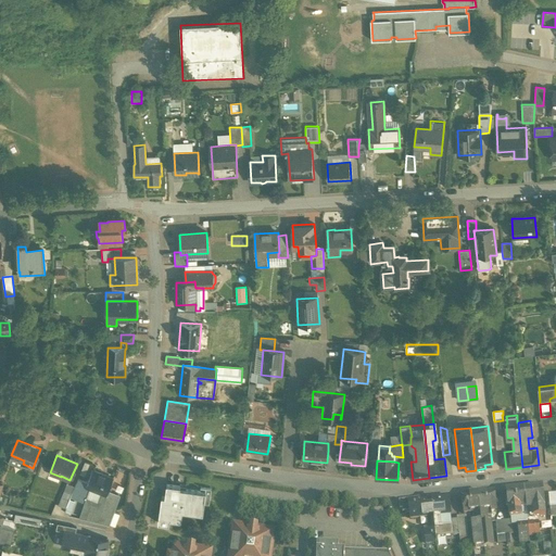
[(113,478),(92,469),(86,485),(101,492),(106,494),(108,492),(113,478)]
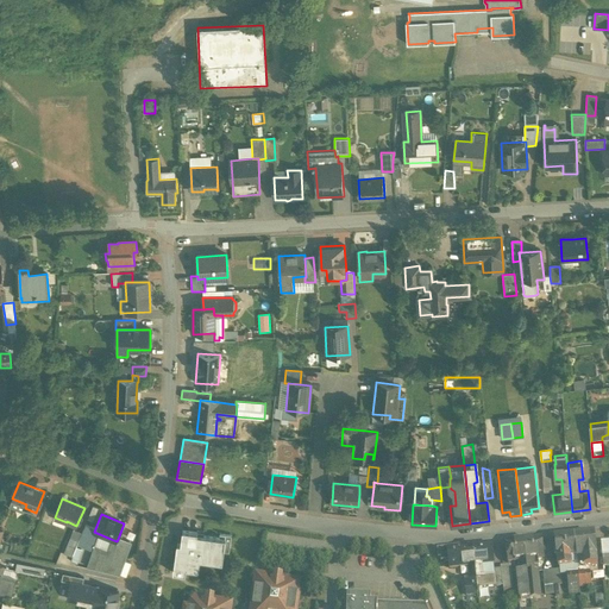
[(74,528),(64,552),(73,556),(82,532),(74,528)]
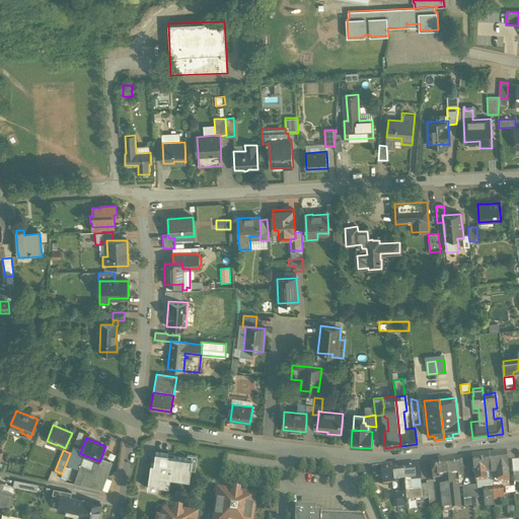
[(168,454),(155,452),(154,463),(151,463),(148,483),(147,488),(148,488),(148,489),(158,490),(158,489),(158,485),(169,487),(170,477),(189,479),(190,479),(191,469),(196,470),(198,456),(193,455),(192,459),(172,456),(173,454),(168,454)]
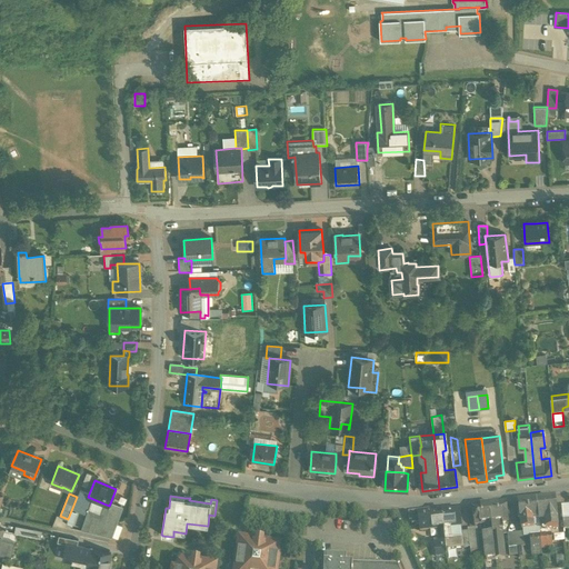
[(555,498),(537,499),(538,519),(539,521),(545,521),(546,529),(558,528),(555,498)]
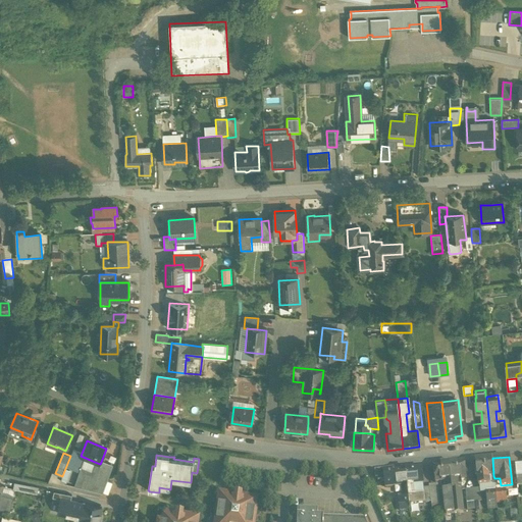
[(492,458),(475,460),(478,486),(489,484),(489,476),(493,476),(492,458)]
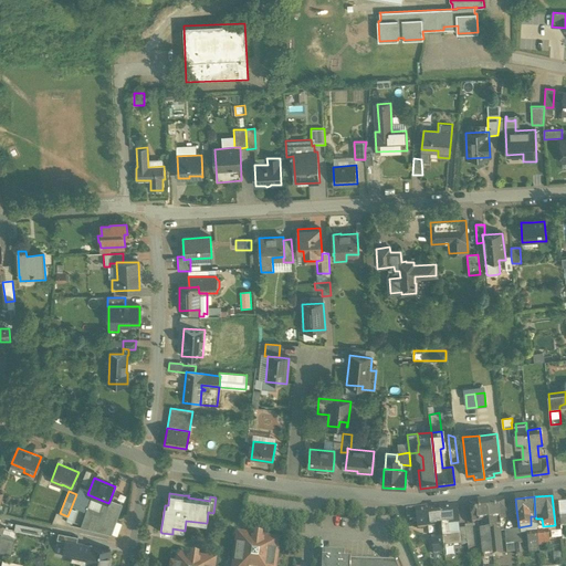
[(491,543),(501,543),(499,525),(496,526),(495,520),(506,519),(504,500),(486,502),(491,543)]
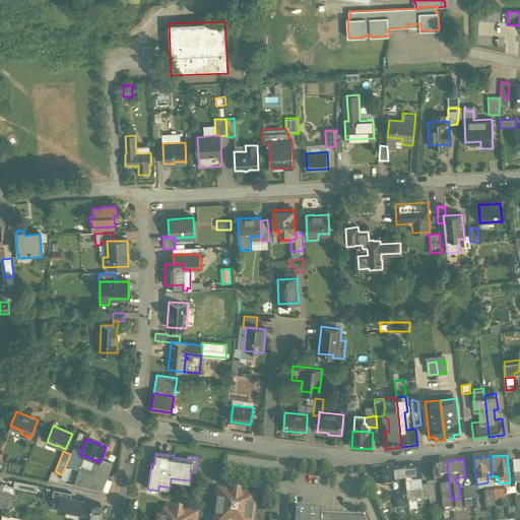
[(91,468),(81,464),(75,483),(101,490),(111,463),(101,460),(100,462),(94,460),(91,468)]
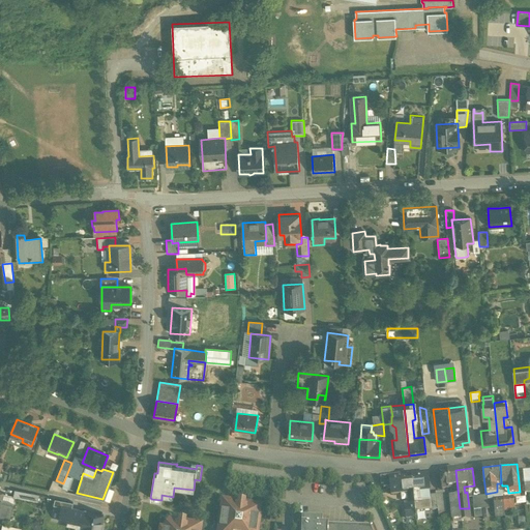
[(455,470),(440,472),(442,490),(451,489),(452,497),(450,497),(452,521),(461,520),(460,508),(455,470)]
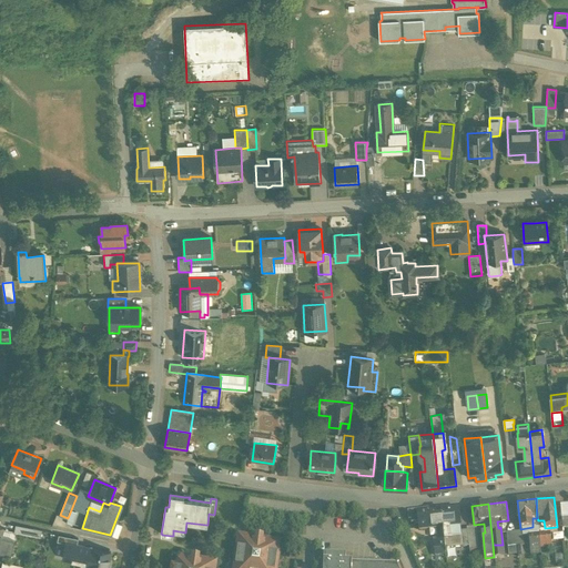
[(460,537),(450,538),(450,537),(449,527),(460,526),(458,507),(440,509),(444,538),(445,549),(463,547),(462,537),(460,537)]
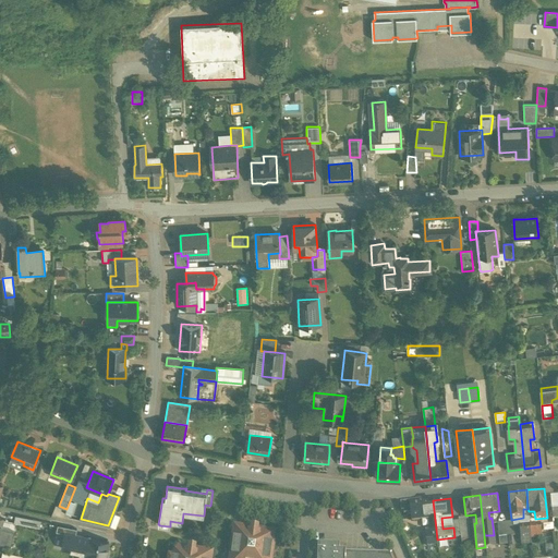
[(433,500),(400,504),(401,513),(407,512),(407,516),(412,516),(413,521),(428,519),(429,530),(436,529),(433,500)]
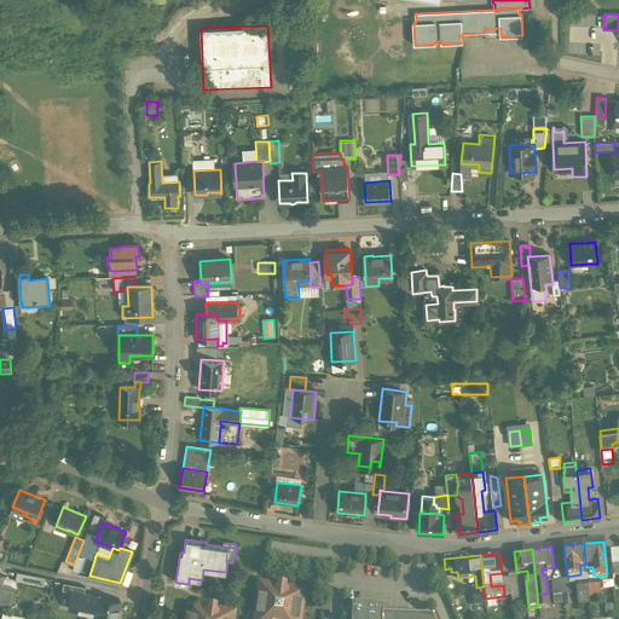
[(36,576),(18,572),(17,580),(34,584),(36,576)]
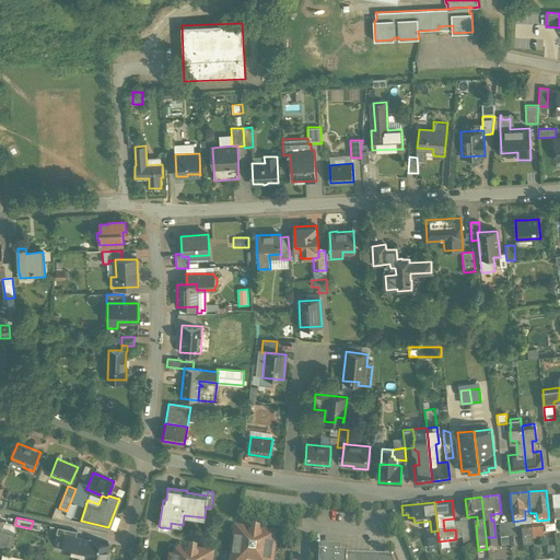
[(0,533),(3,520),(0,518),(0,546),(11,549),(13,537),(0,534),(0,533)]
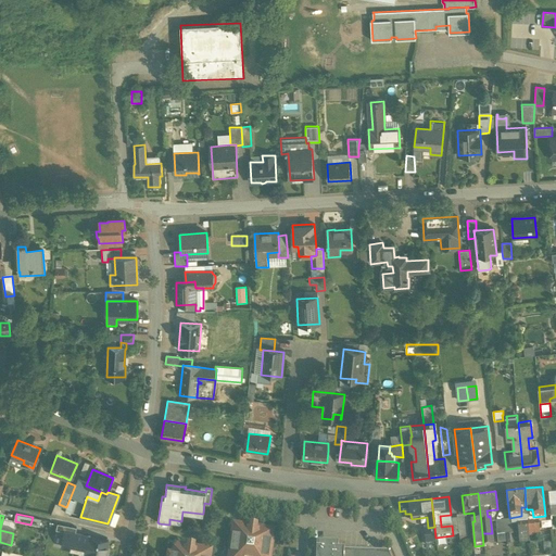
[(466,516),(457,517),(457,519),(459,533),(467,532),(466,516)]
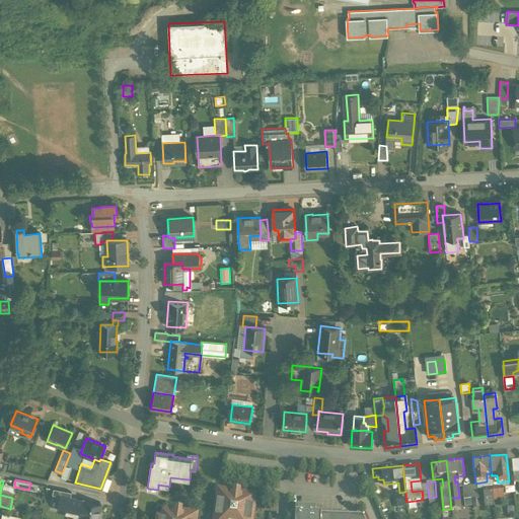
[(427,485),(420,486),(421,491),(422,491),(423,500),(429,500),(429,498),(427,485)]
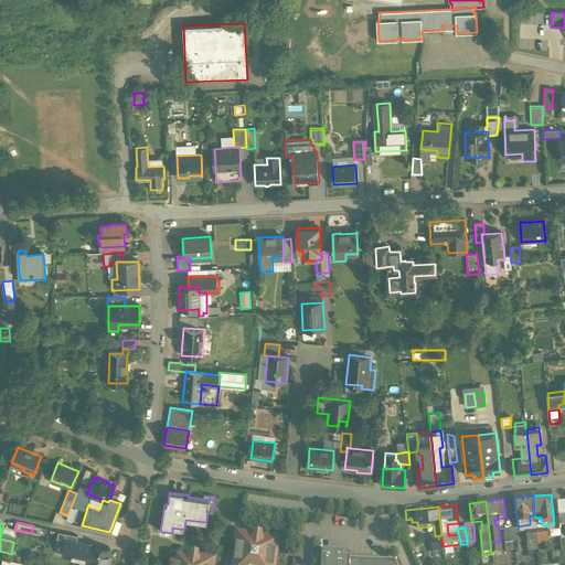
[(520,529),(512,530),(513,544),(521,543),(520,529)]
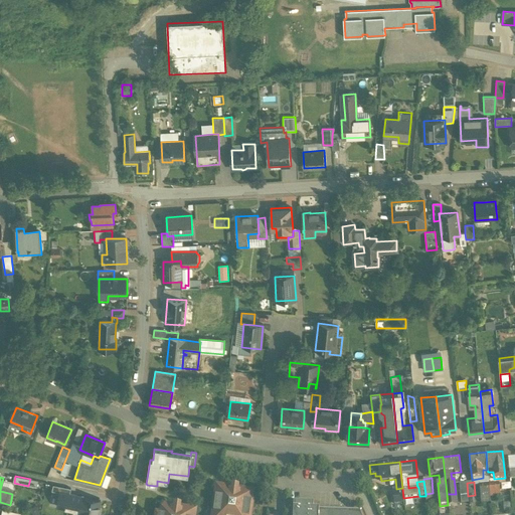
[(467,483),(459,484),(461,496),(468,496),(467,483)]
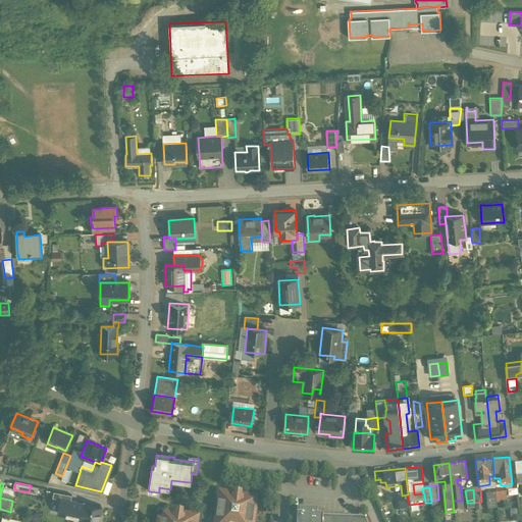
[(506,490),(496,491),(497,504),(507,503),(506,490)]
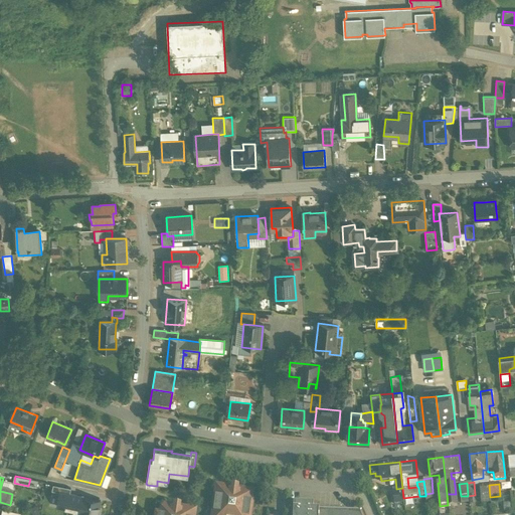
[(489,485),(480,486),(481,498),(490,497),(489,485)]
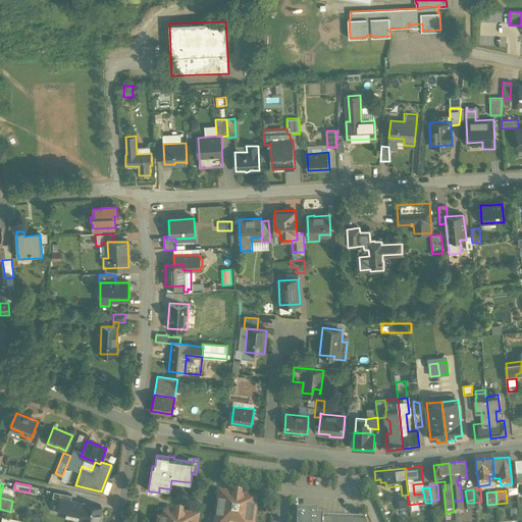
[(402,496),(398,496),(400,514),(410,513),(409,505),(408,494),(402,496)]
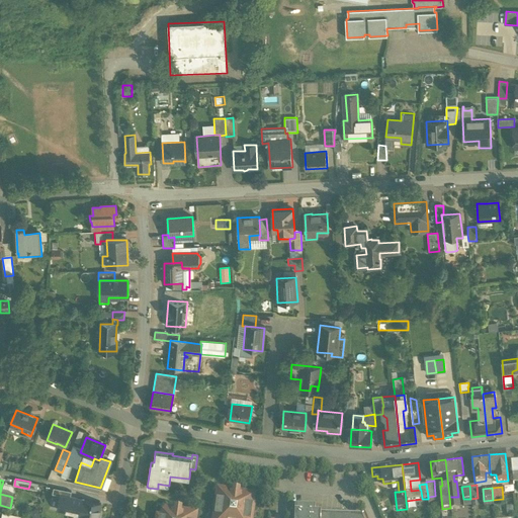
[(235,493),(235,496),(232,496),(232,494),(219,492),(218,504),(217,504),(214,515),(216,515),(214,517),(252,517),(254,509),(253,509),(255,497),(242,495),(241,497),(239,497),(240,493),(240,492),(235,492),(235,493)]
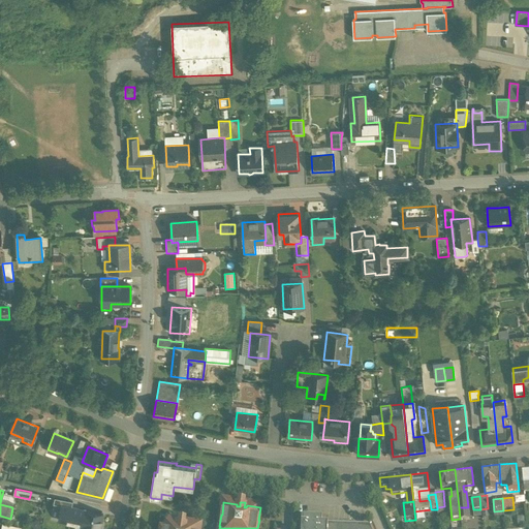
[(86,510),(62,505),(59,520),(83,525),(86,510)]
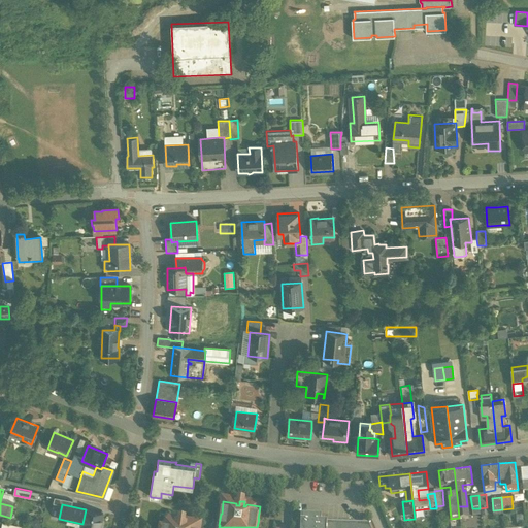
[(468,518),(467,506),(458,506),(459,518),(459,519),(468,518)]
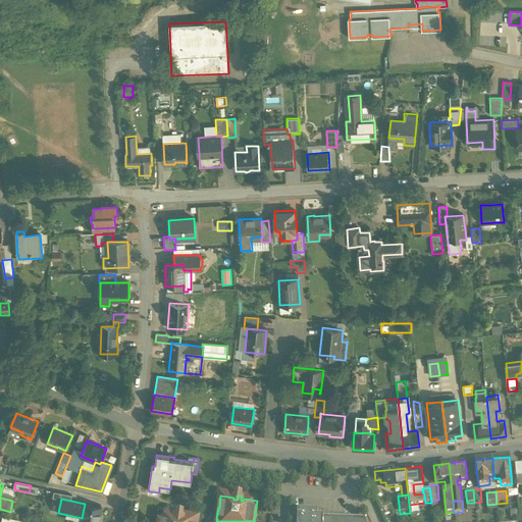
[(98,521),(102,507),(85,504),(82,518),(81,521),(98,521)]
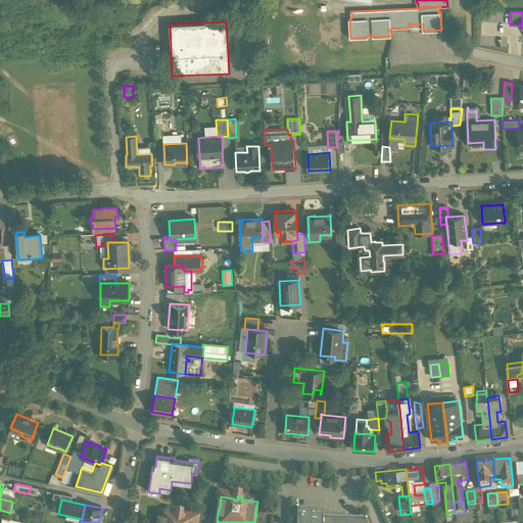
[(367,522),(366,519),(319,517),(319,512),(308,511),(298,511),(298,516),(292,516),(292,522),(367,522)]
